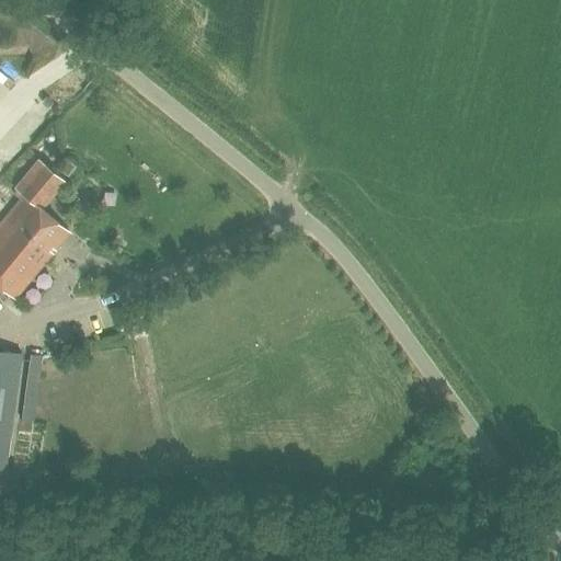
[(14,192),(22,199),(0,225),(0,286),(13,297),(69,230),(41,206),(65,179),(41,159),(16,187),(18,189),(14,192)]
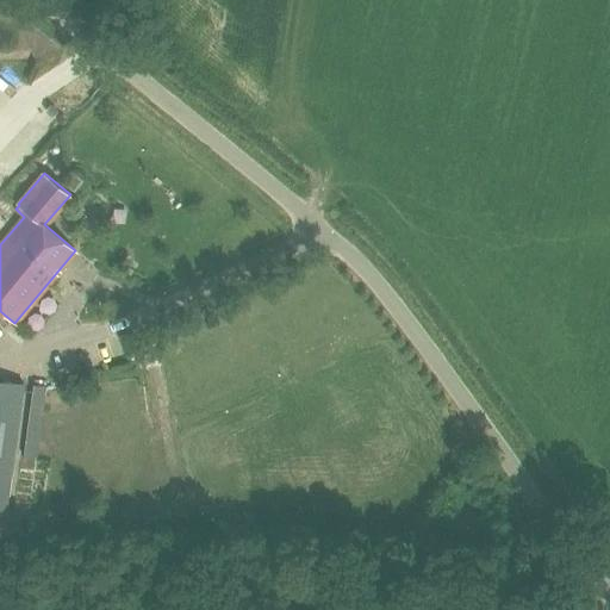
[(23,384),(0,380),(0,512),(5,515),(23,384)]
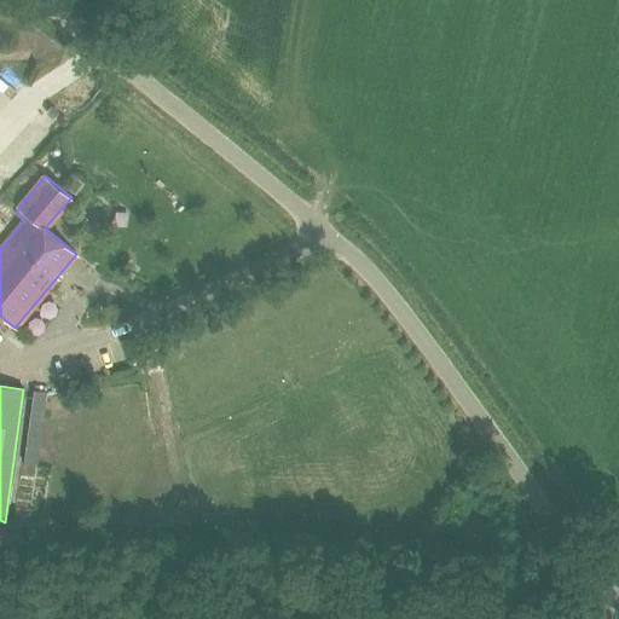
[(36,467),(39,451),(24,450),(23,464),(36,467)]
